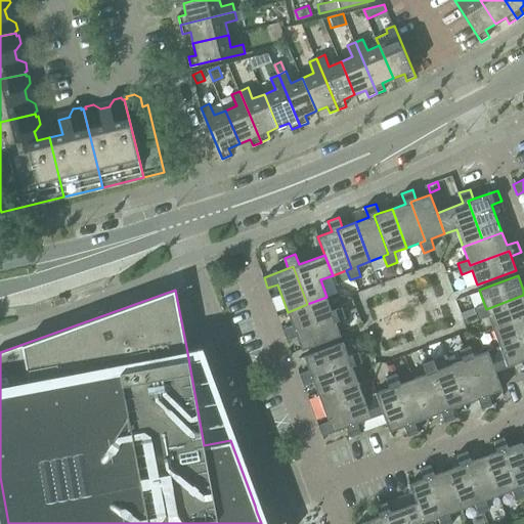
[(488,315),(493,329),(513,320),(523,316),(523,295),(486,309),(484,304),(474,308),(478,318),(488,315)]
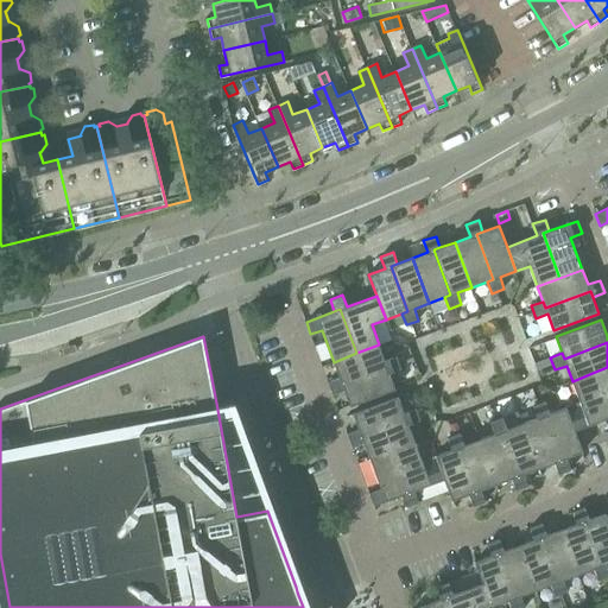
[(334,362),(340,377),(342,384),(387,366),(390,373),(401,368),(397,355),(385,360),(379,344),(356,353),(334,362)]
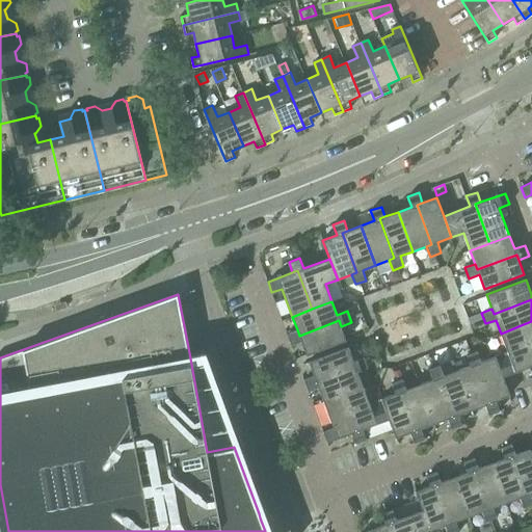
[(299,336),(297,329),(287,334),(291,344),(301,341),(307,355),(346,340),(341,326),(339,320),(299,336)]
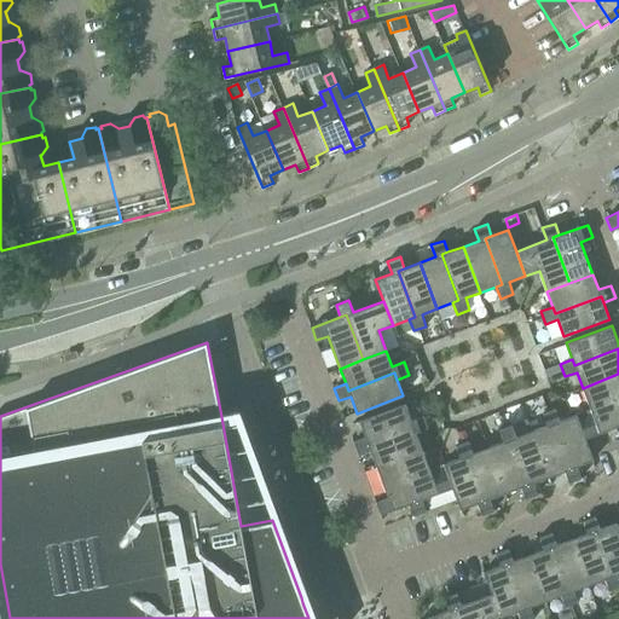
[(618,374),(606,379),(618,415),(618,374)]
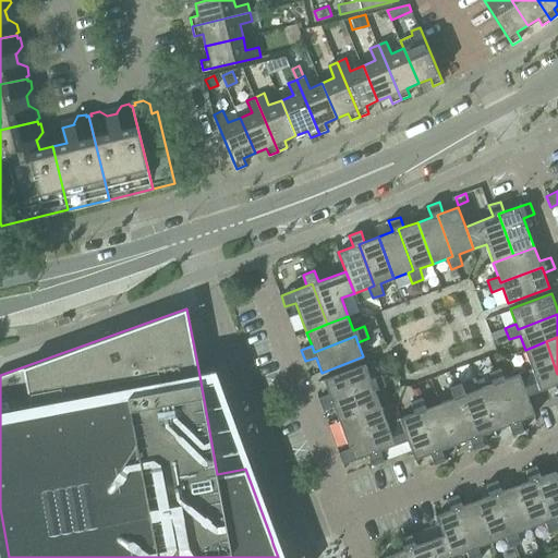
[(532,368),(520,373),(528,395),(556,385),(557,390),(557,374),(546,341),(525,350),(532,368)]
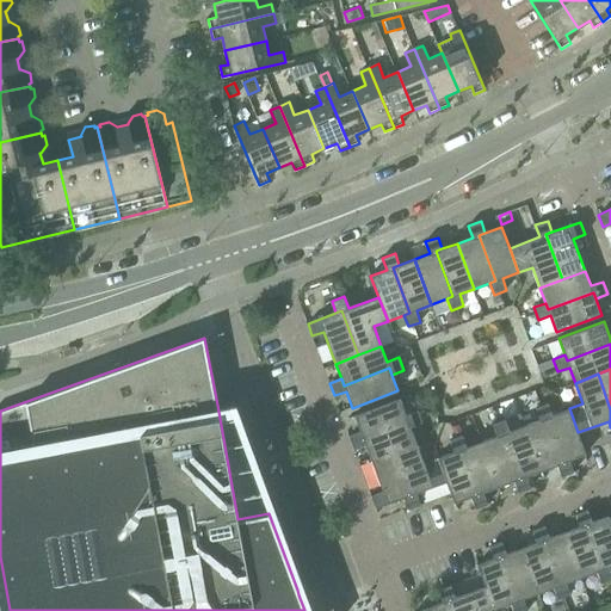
[(355,414),(360,431),(363,437),(408,420),(411,426),(423,423),(418,409),(406,414),(400,397),(355,414)]
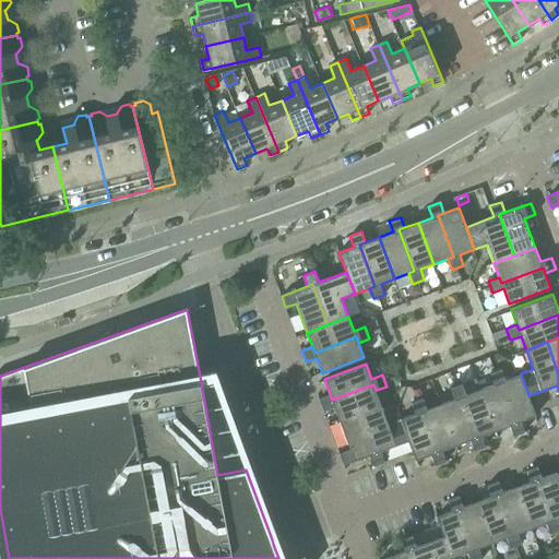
[(495,383),(480,389),(496,430),(510,425),(515,423),(500,381),(506,379),(501,368),(490,372),(495,383)]
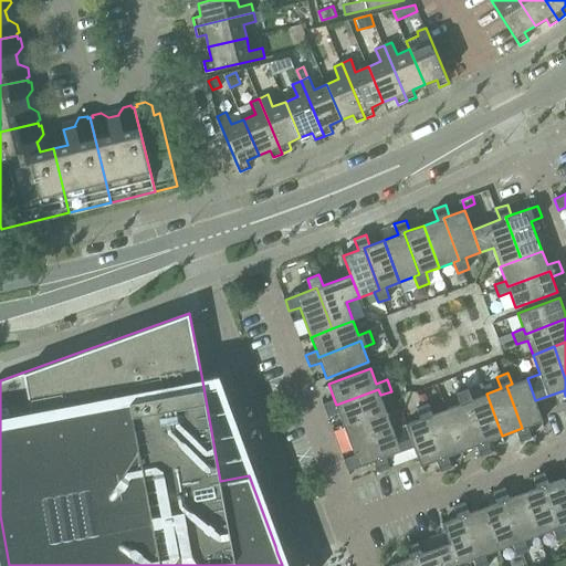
[(527,378),(512,384),(506,386),(522,428),(516,430),(521,441),(532,437),(527,426),(543,420),(535,400),(527,378)]
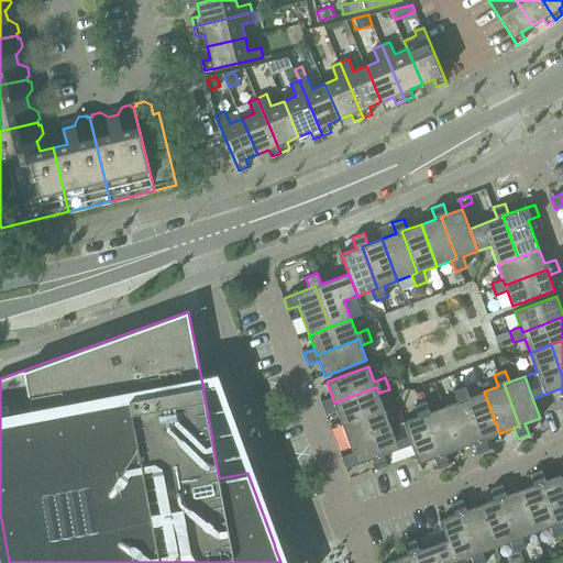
[(459,400),(444,406),(460,448),(474,443),(479,441),(464,399),(470,397),(465,386),(454,390),(459,400)]
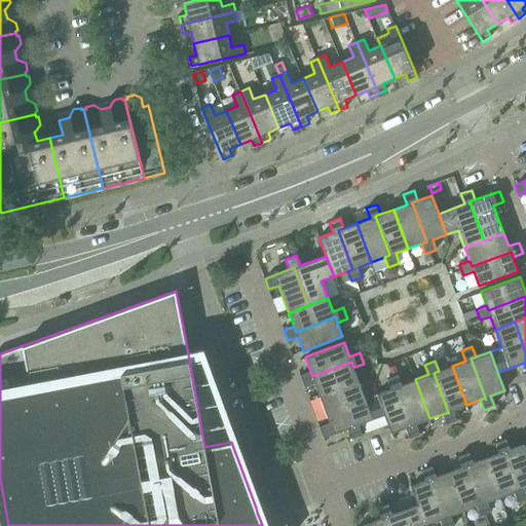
[(314,381),(320,395),(339,387),(359,380),(353,367),(351,362),(312,376),(310,371),(301,375),(304,385),(314,381)]
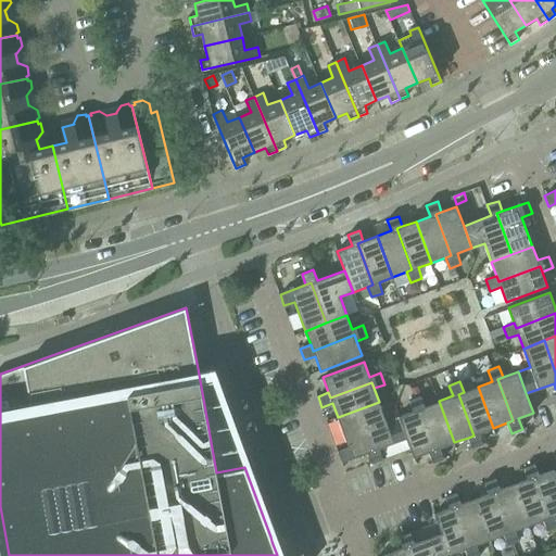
[(478,387),(464,392),(458,394),(474,436),(468,438),(472,447),(483,444),(479,433),(493,428),(478,387)]
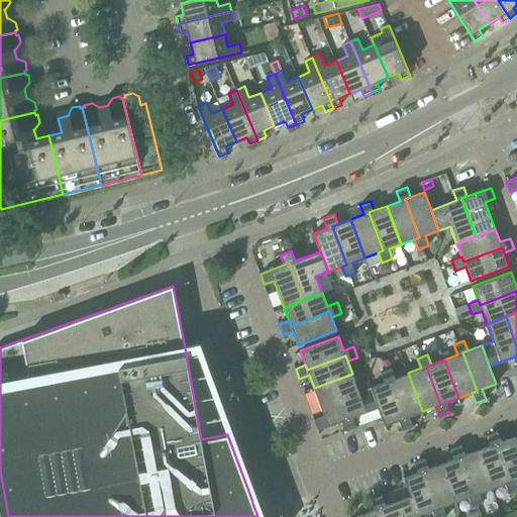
[(385,382),(371,387),(379,407),(385,425),(399,420),(404,418),(390,380),(395,378),(392,368),(381,372),(385,382)]
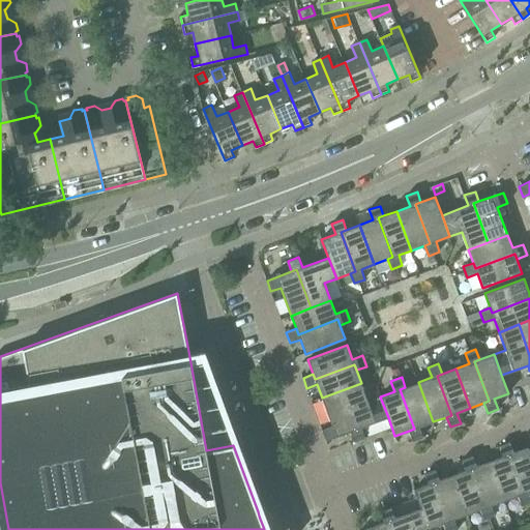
[(418,382),(405,387),(400,389),(414,429),(409,431),(413,441),(423,437),(419,427),(433,421),(418,382)]
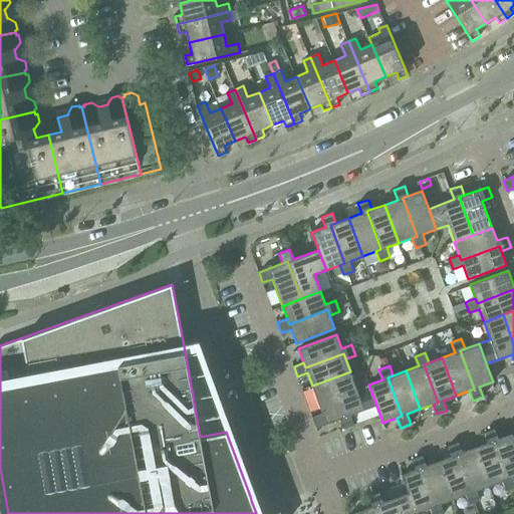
[(345,417),(340,419),(343,428),(354,424),(350,415),(376,405),(368,384),(357,389),(350,371),(331,378),(345,417)]
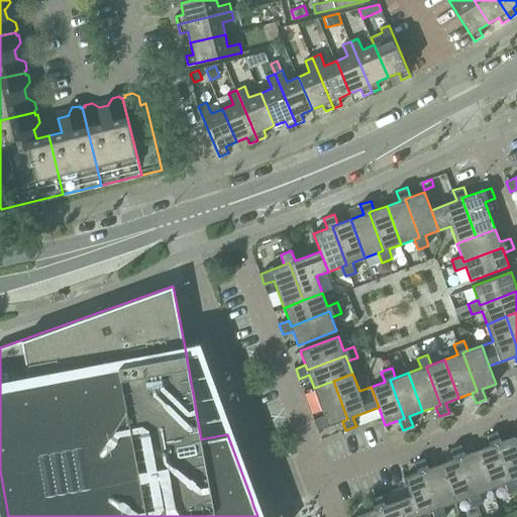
[(318,429),(342,421),(347,419),(333,381),(314,388),(324,415),(314,419),(318,429)]
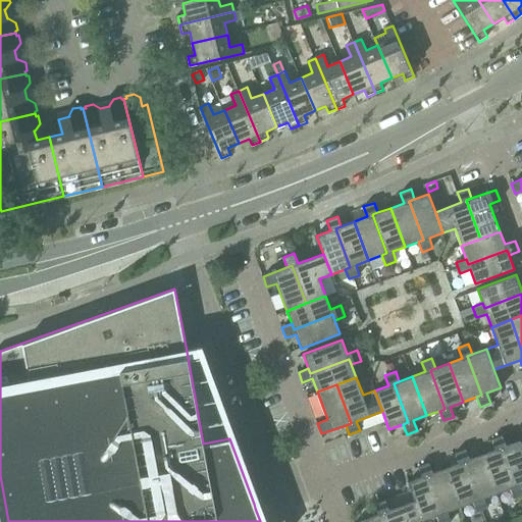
[(496,449),(482,454),(497,492),(510,488),(515,486),(501,447),(506,445),(503,435),(491,439),(496,449)]
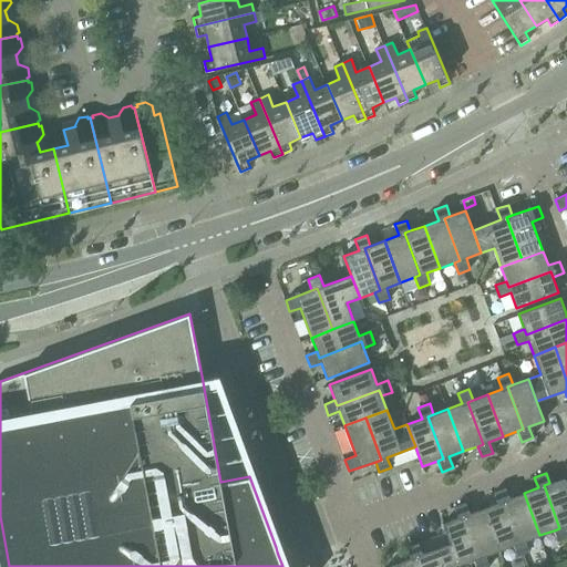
[(566,483),(565,477),(549,483),(544,485),(559,528),(554,531),(558,540),(566,537),(566,529),(566,526),(566,525),(566,483)]
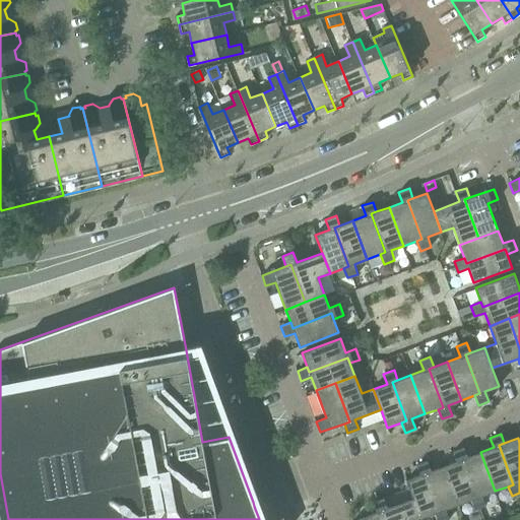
[(457,461),(444,466),(458,505),(471,500),(476,498),(462,459),(467,457),(464,447),(453,451),(457,461)]
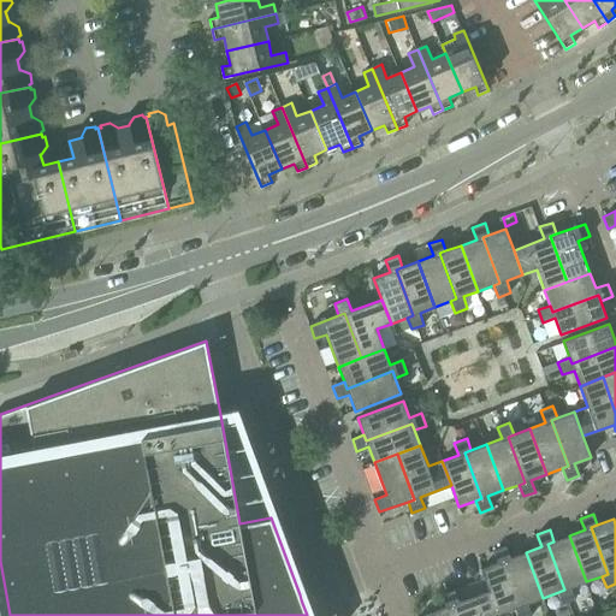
[(569,535),(554,542),(548,544),(564,590),(558,592),(563,604),(575,599),(572,587),(586,581),(569,535)]
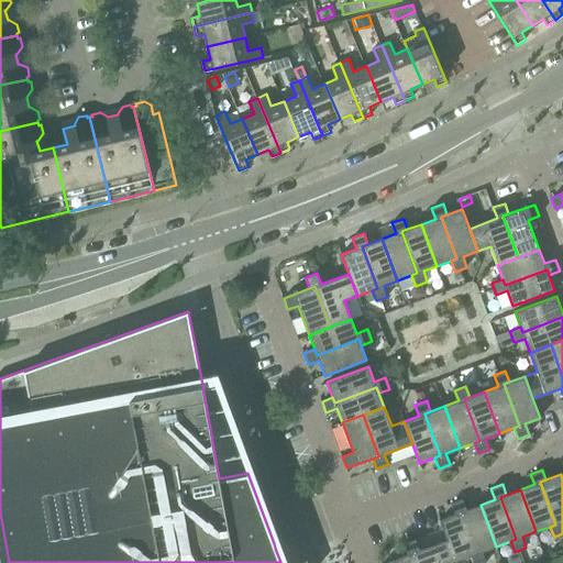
[(440,519),(448,539),(456,561),(471,555),(476,553),(461,511),(466,509),(463,498),(451,503),(455,514),(440,519)]
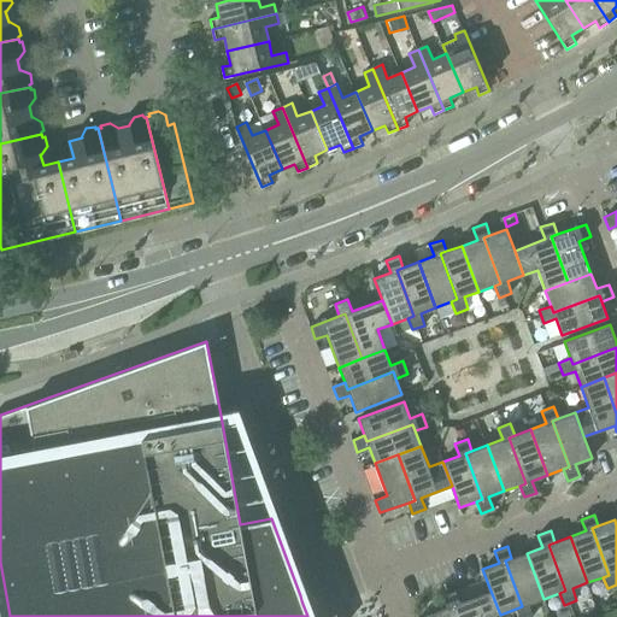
[(527,553),(511,558),(505,560),(522,606),(516,609),(518,616),(530,616),(533,616),(529,604),(544,599),(527,553)]
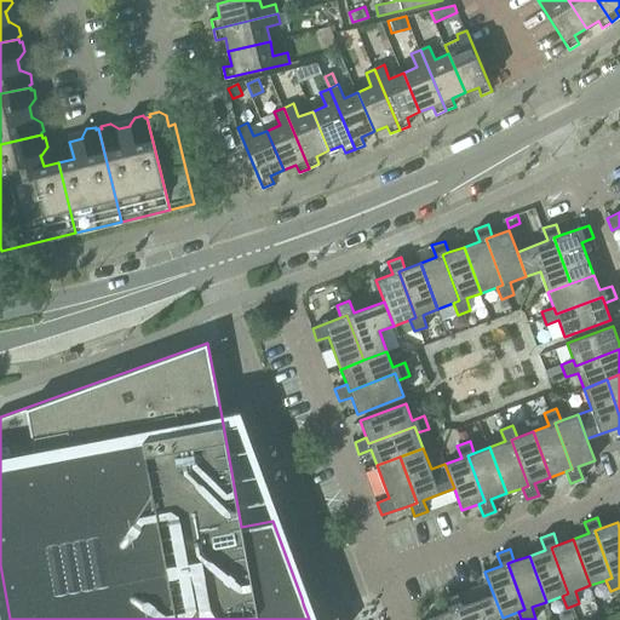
[(446,598),(449,610),(457,608),(460,619),(497,619),(503,618),(493,593),(463,606),(458,593),(446,598)]
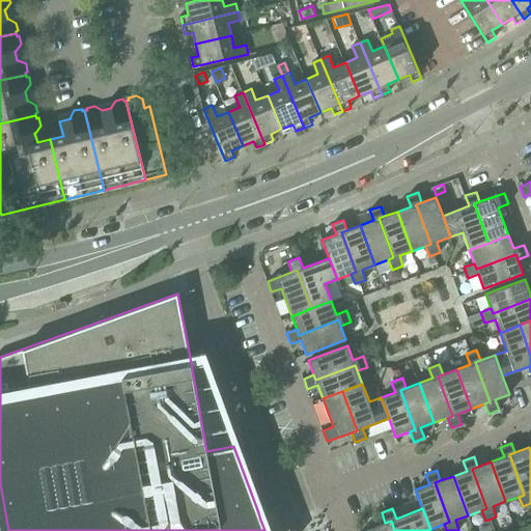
[(394,530),(391,521),(385,523),(361,530),(394,530)]
